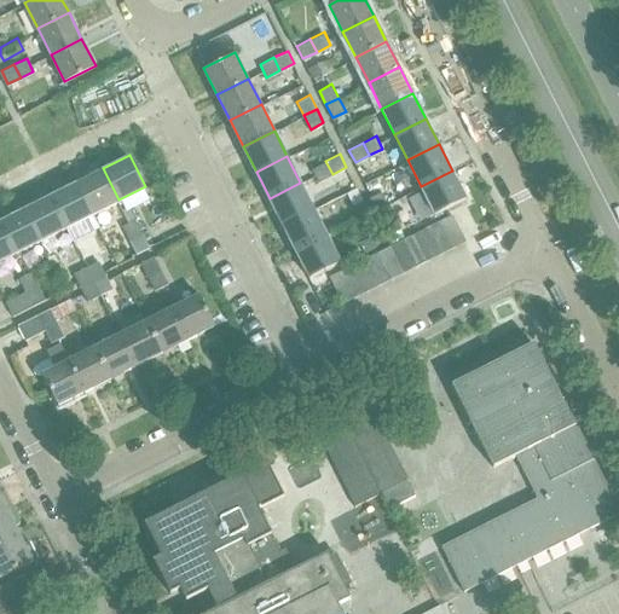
[(333,174),(325,161),(312,168),(318,180),(333,174)]
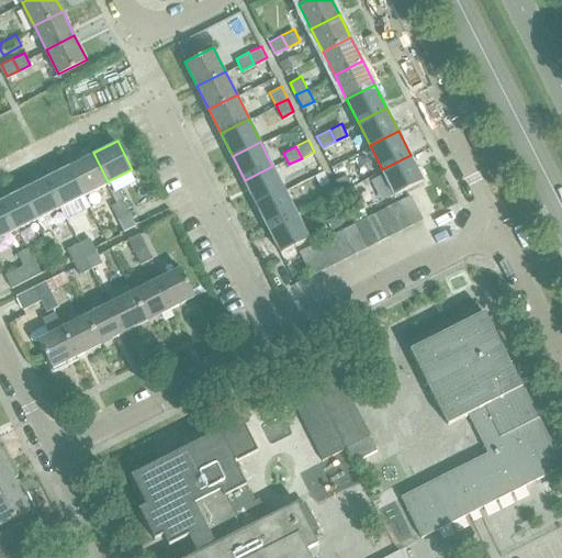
[(93,153),(69,165),(83,193),(108,181),(93,153)]
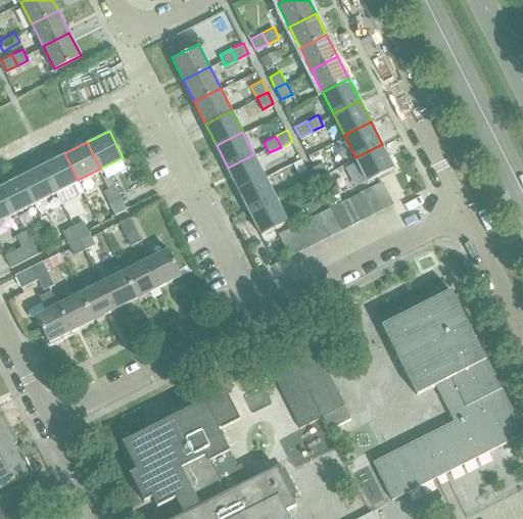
[(382,144),(355,157),(367,180),(393,167),(382,144)]
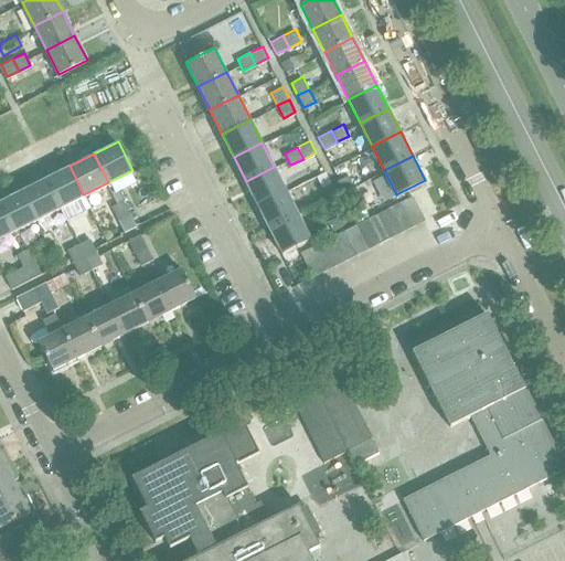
[(70,166),(46,178),(61,207),(84,194),(70,166)]
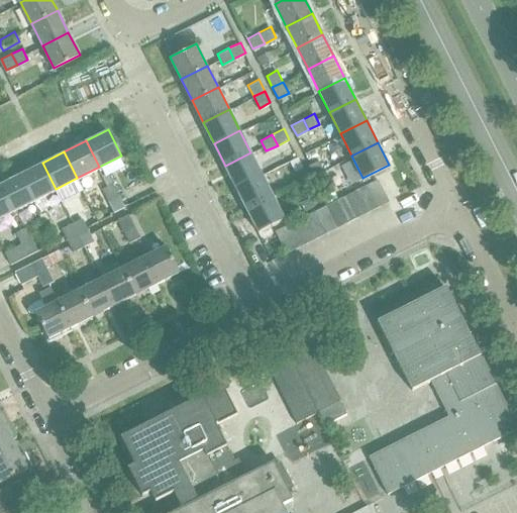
[(225,166),(235,187),(262,174),(250,152),(225,166)]
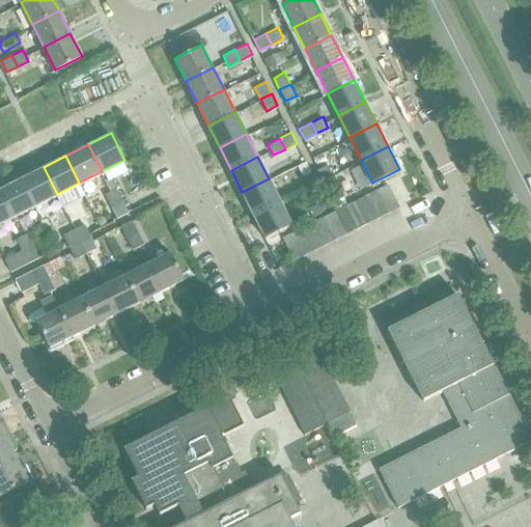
[(306,161),(298,164),(303,175),(309,186),(320,181),(315,169),(311,171),(306,161)]
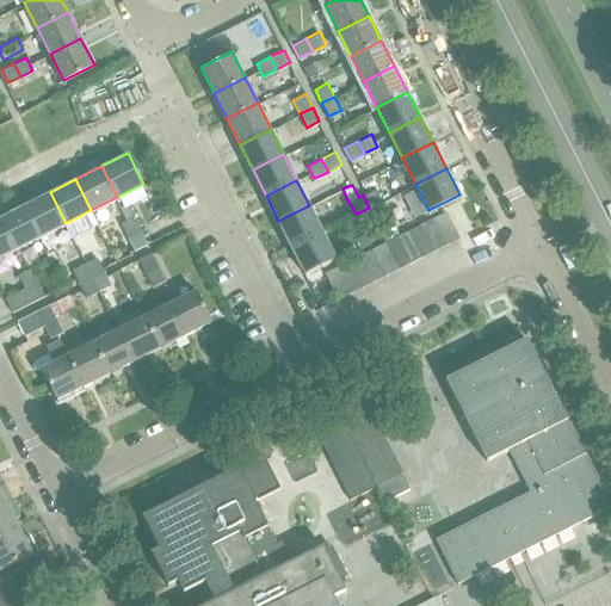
[(376,189),(363,195),(369,208),(382,201),(376,189)]
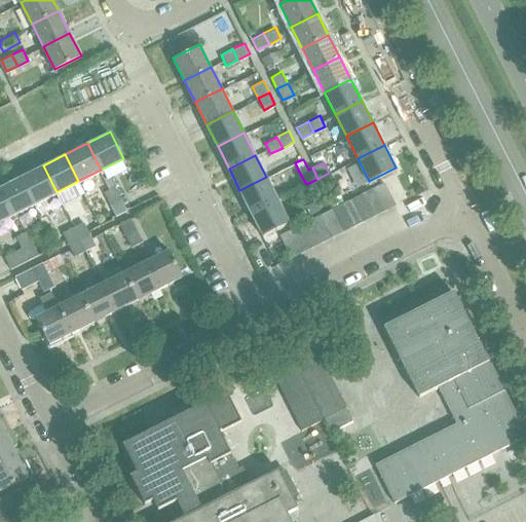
[(43,165),(21,177),(34,203),(57,192),(43,165)]
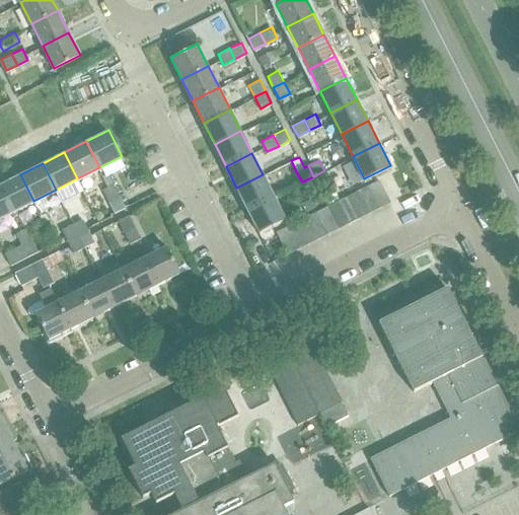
[(324,170),(313,176),(318,187),(329,180),(324,170)]
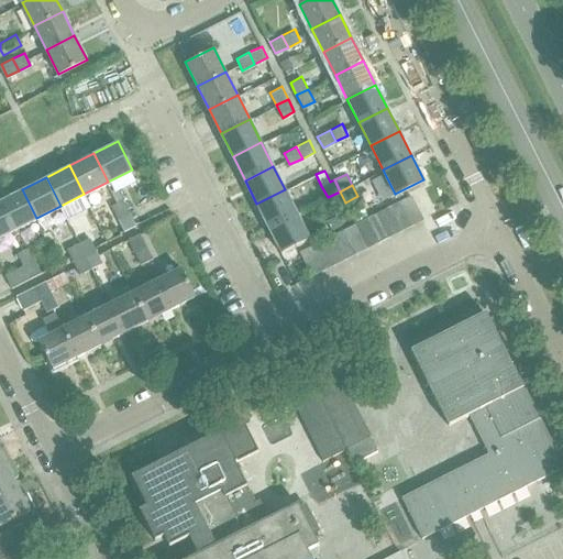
[(111,205),(118,217),(129,211),(122,198),(117,186),(111,189),(117,201),(111,205)]
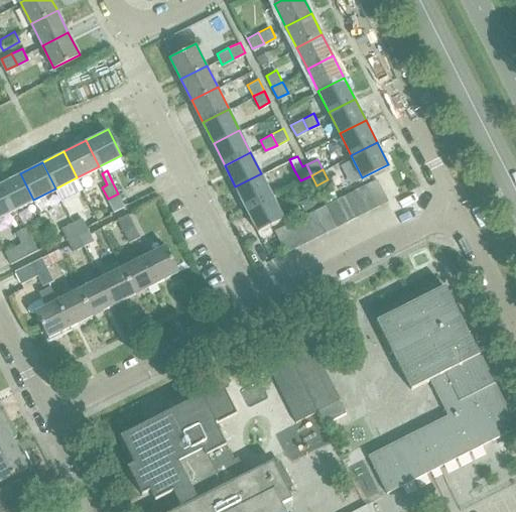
[(20,173),(0,183),(0,186),(12,210),(33,200),(20,173)]
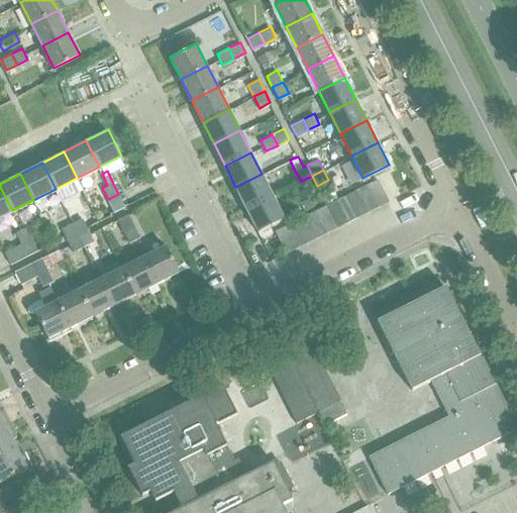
[(235,187),(246,208),(273,195),(262,174),(235,187)]
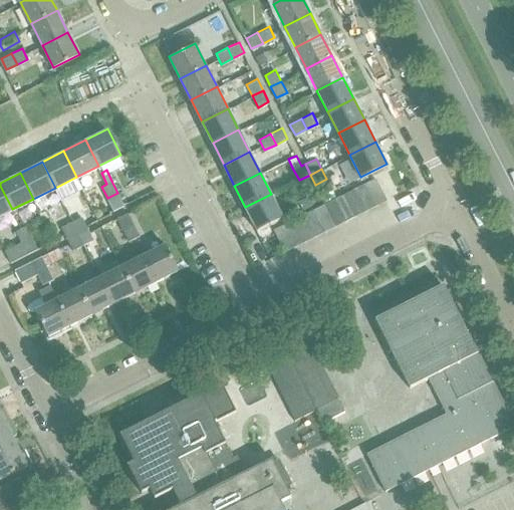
[(310,175),(299,180),(304,191),(315,185),(310,175)]
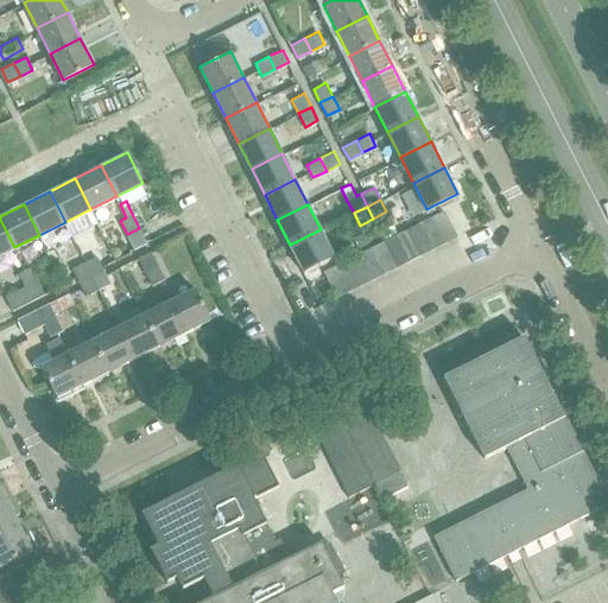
[(444,209),(431,215),(444,241),(457,235),(444,209)]
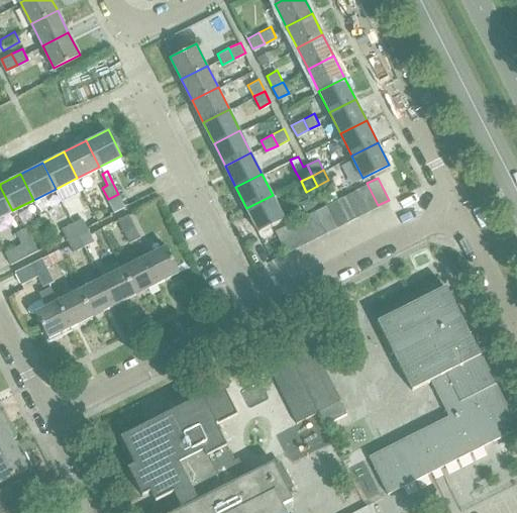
[(356,188),(368,210),(378,205),(367,183),(356,188)]
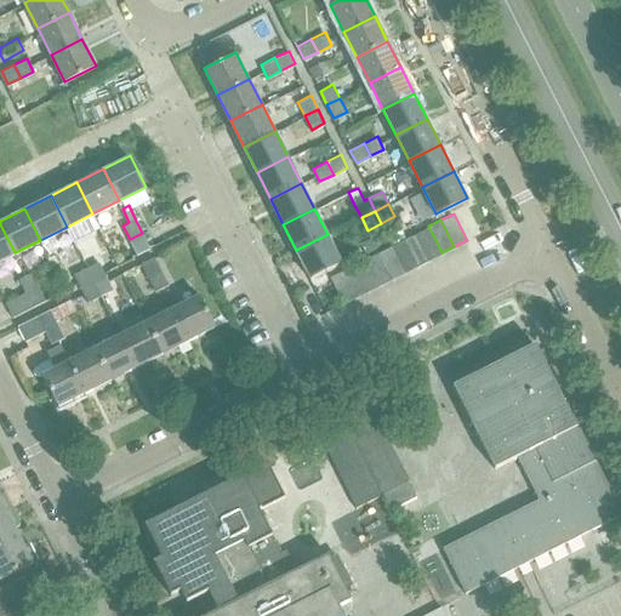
[(0,260),(15,252),(0,224),(0,260)]
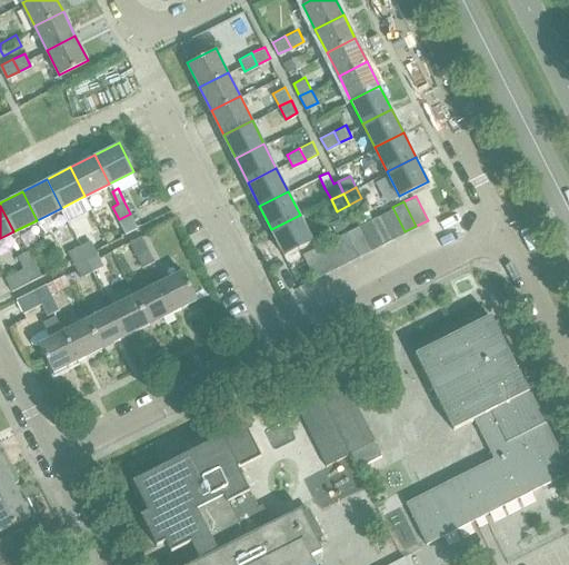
[(381,212),(393,237),(405,231),(392,207),(381,212)]
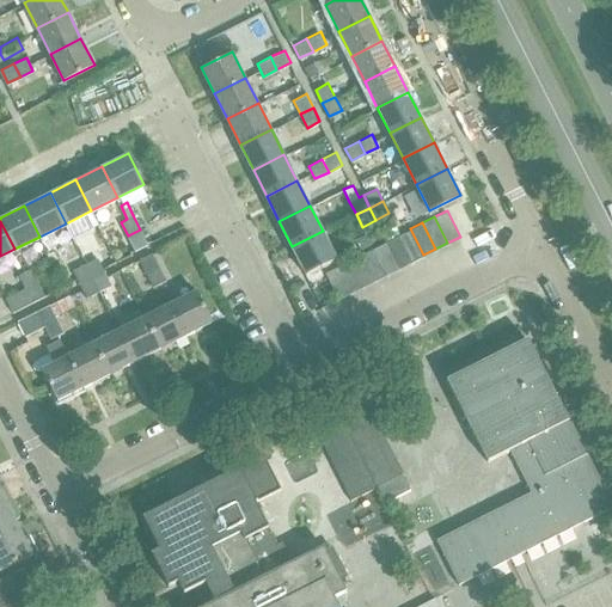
[(89,231),(97,247),(108,243),(99,226),(89,231)]
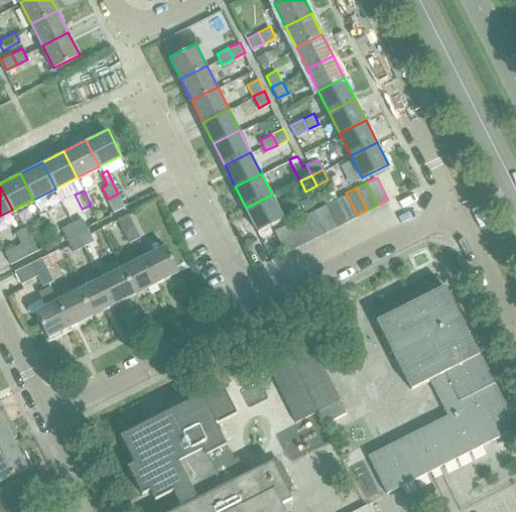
[(336,198),(347,220),(357,215),(346,193),(336,198)]
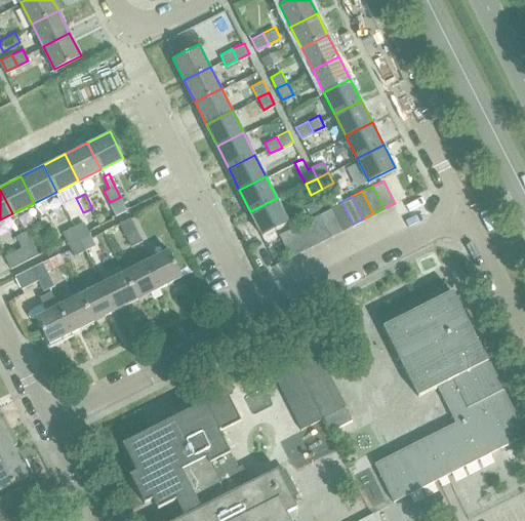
[(120,197),(110,202),(115,213),(126,208),(120,197)]
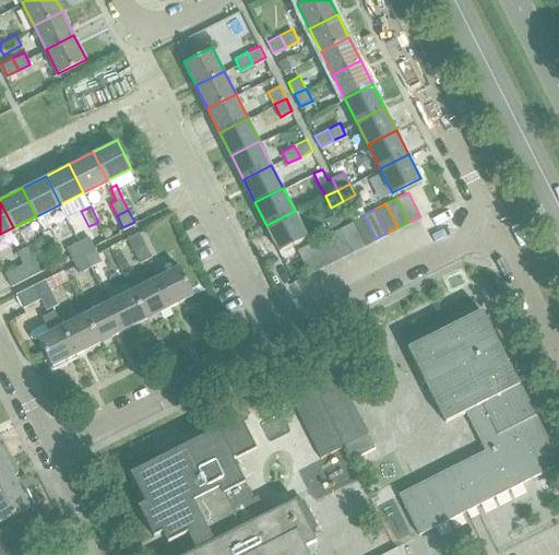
[(295,211),(266,225),(278,249),(307,235),(295,211)]
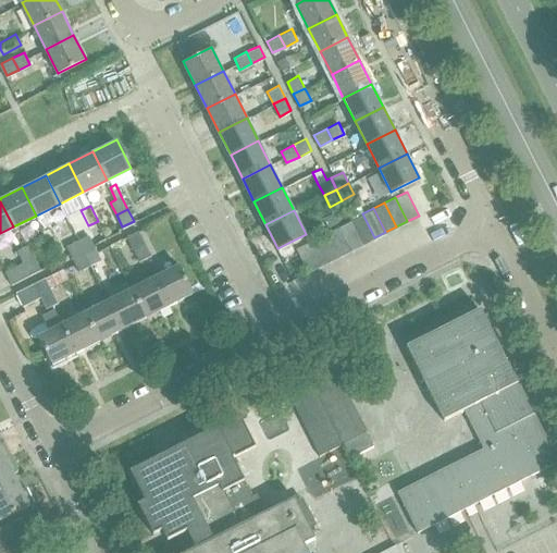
[(362,213),(351,219),(363,243),(374,237),(362,213)]
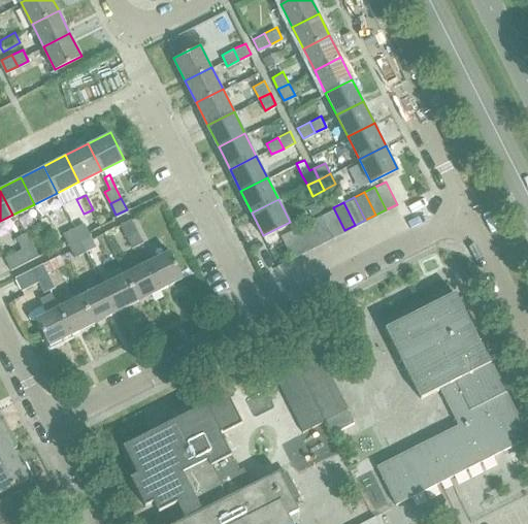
[(334,235),(344,230),(333,207),(323,214),(334,235)]
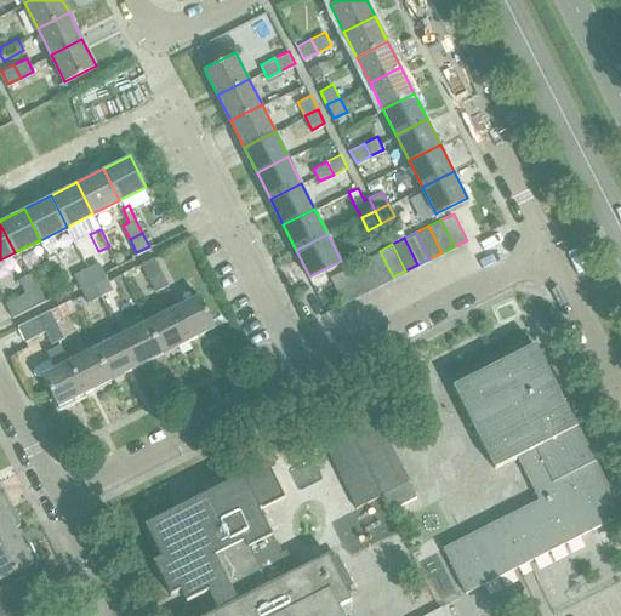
[(109,246),(98,251),(107,268),(118,263),(109,246)]
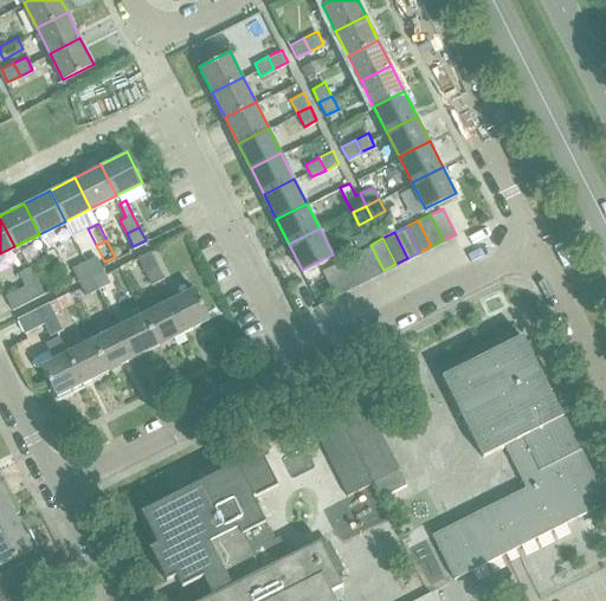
[(372,277),(384,270),(371,245),(359,251),(372,277)]
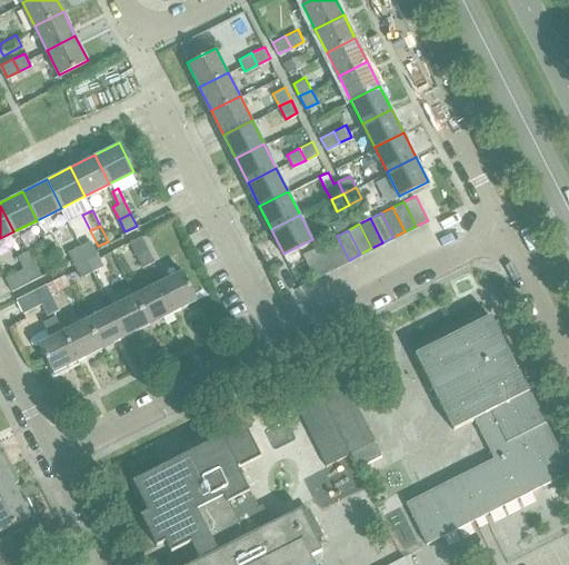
[(129,240),(136,253),(148,247),(141,234),(129,240)]
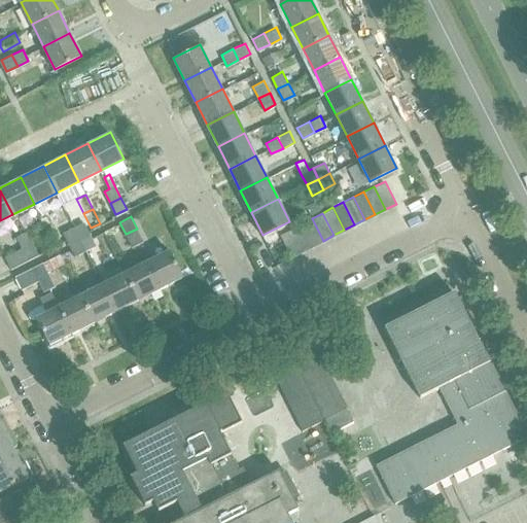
[(312,246),(323,241),(312,218),(301,223),(312,246)]
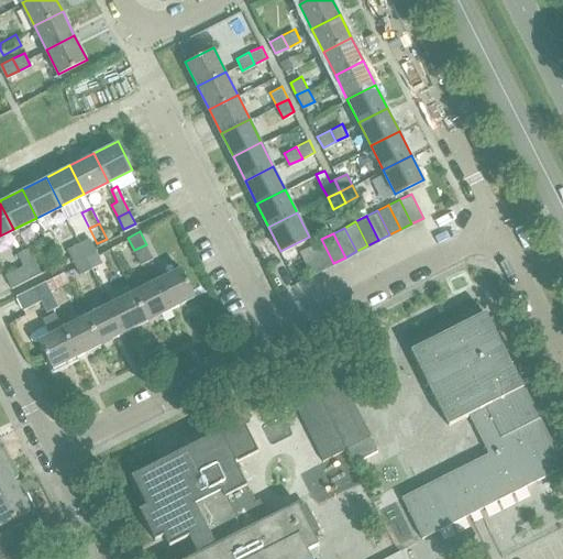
[(89,236),(78,242),(85,254),(96,249),(89,236)]
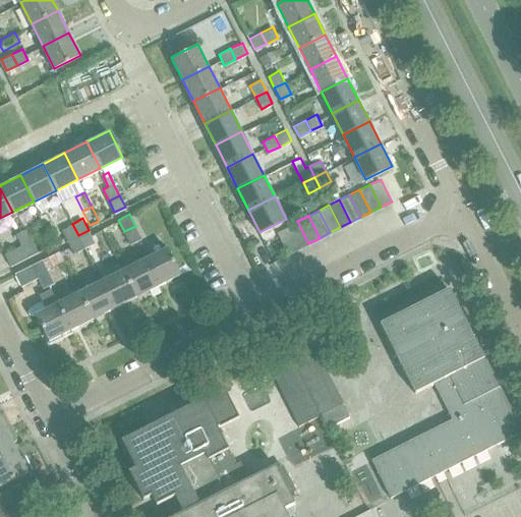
[(298,248),(308,243),(297,221),(287,226),(298,248)]
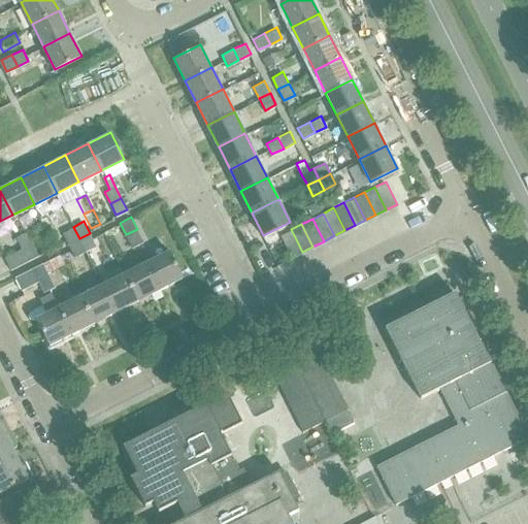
[(63,232),(68,243),(79,238),(73,227),(63,232)]
